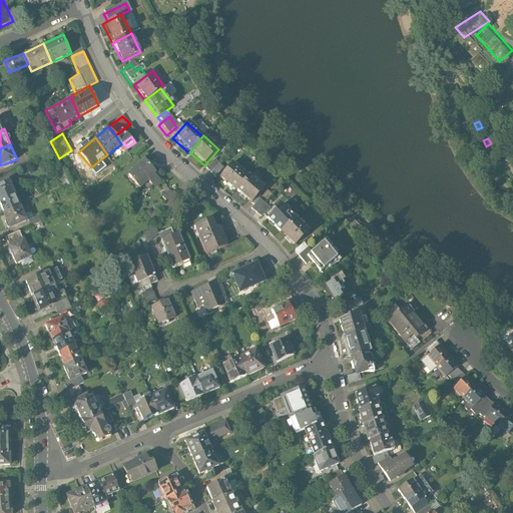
[(217,154),(202,172),(213,181),(215,178),(228,163),(217,154)]
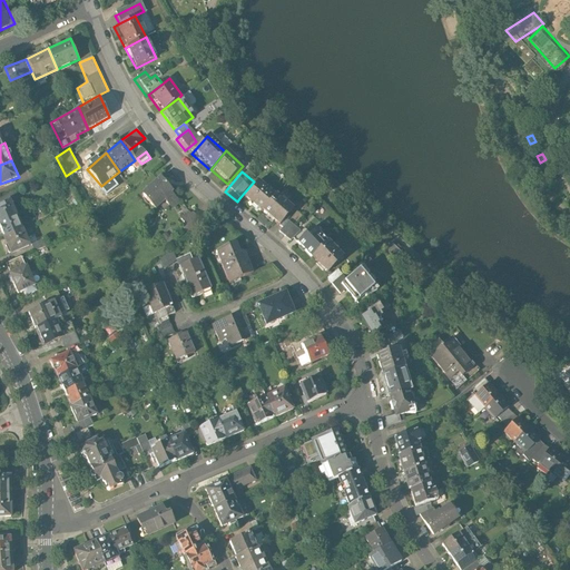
[(159,178),(139,195),(154,212),(173,194),(159,178)]
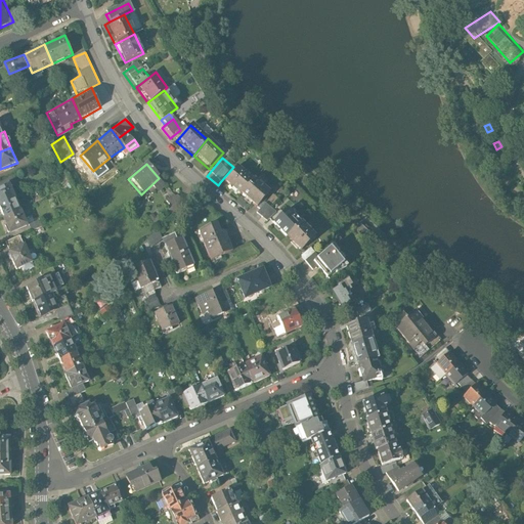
[(233,167),(220,182),(238,197),(251,180),(233,167)]
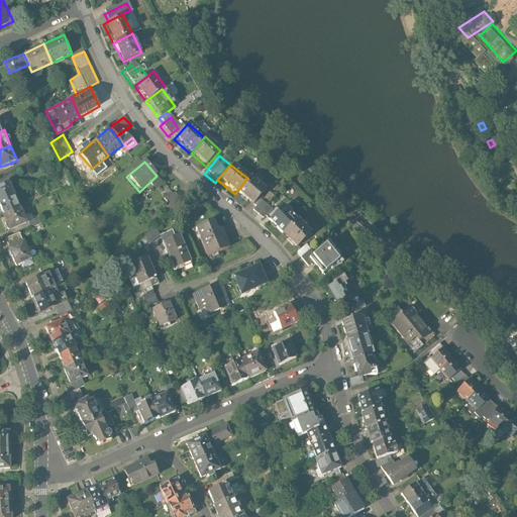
[(0,201),(16,193),(10,177),(0,182),(0,201)]
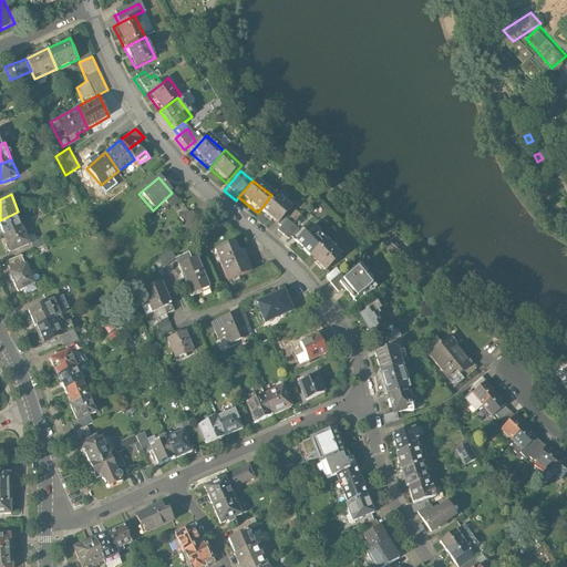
[(271,195),(258,213),(276,227),(290,210),(271,195)]
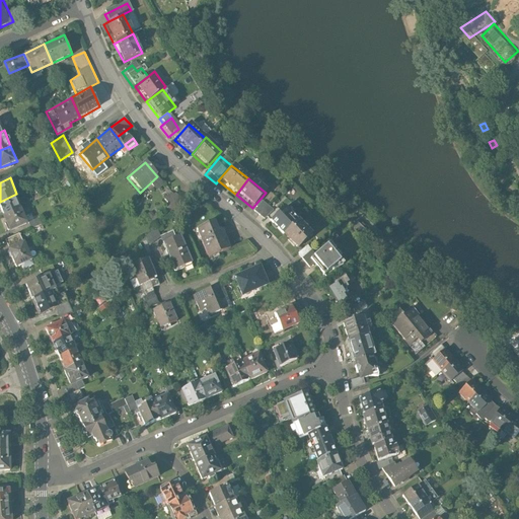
[(198,199),(183,187),(175,196),(190,208),(198,199)]
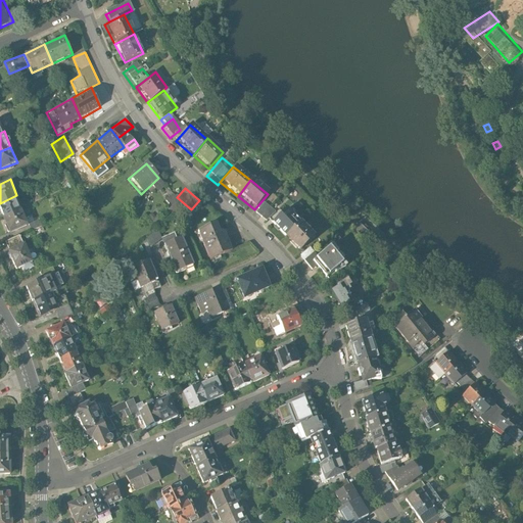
[(0,210),(2,217),(21,207),(16,195),(0,203),(0,210)]
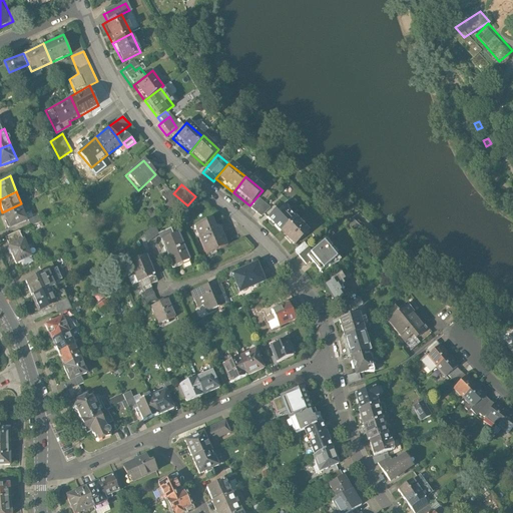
[(251,207),(248,211),(260,220),(270,209),(259,200),(251,207)]
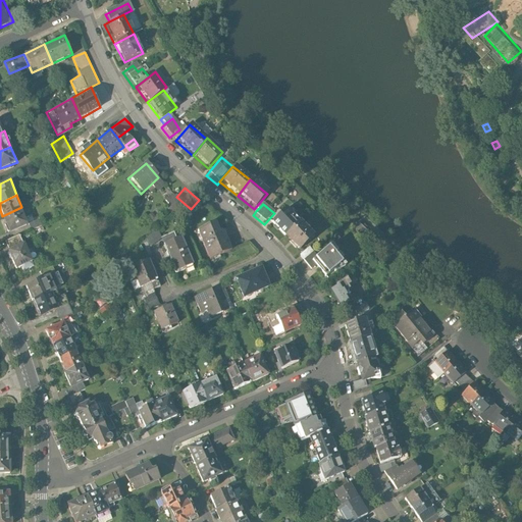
[(28,223),(21,207),(2,216),(8,231),(28,223)]
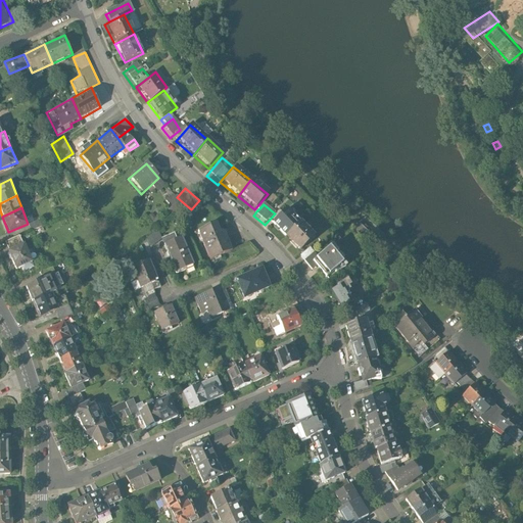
[(287,208),(270,226),(283,239),(300,222),(287,208)]
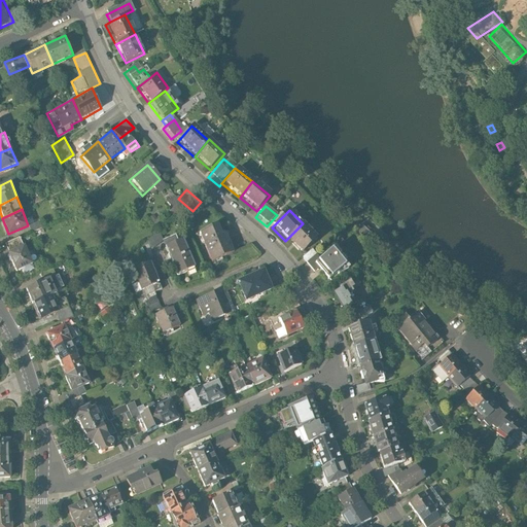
[(218,223),(200,233),(210,262),(235,250),(227,237),(224,238),(218,223)]
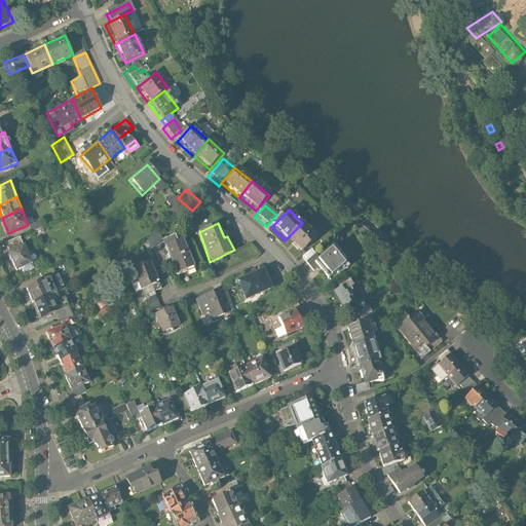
[(302,223),(285,240),(299,254),(316,236),(302,223)]
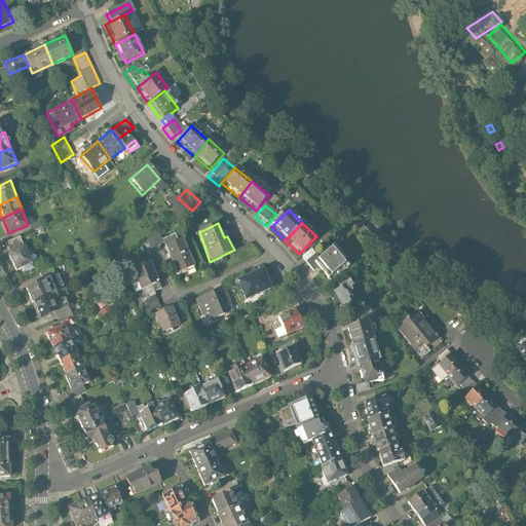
[(19,236),(4,245),(15,271),(20,269),(23,275),(36,269),(24,242),(22,242),(19,236)]
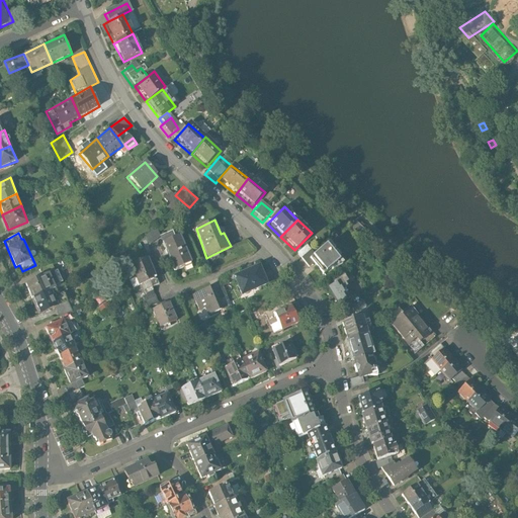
[(180,235),(162,243),(173,271),(190,263),(180,235)]
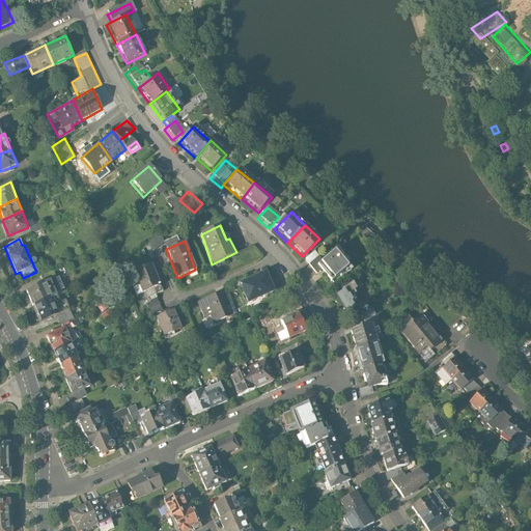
[(335,250),(322,263),(316,267),(322,272),(318,274),(330,286),(351,268),(335,250)]
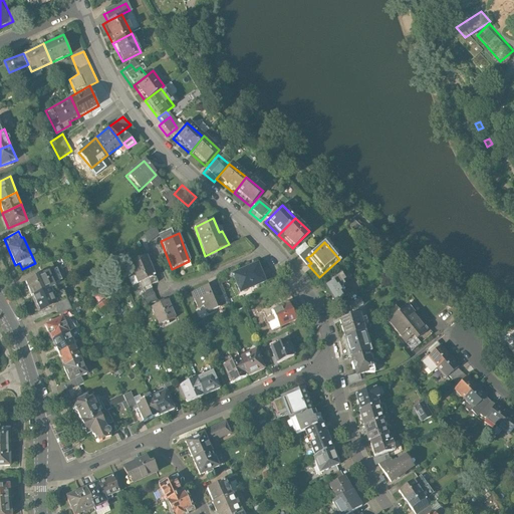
[(306,258),(311,255),(302,245),(292,254),(304,268),(308,265),(311,263),(306,258)]
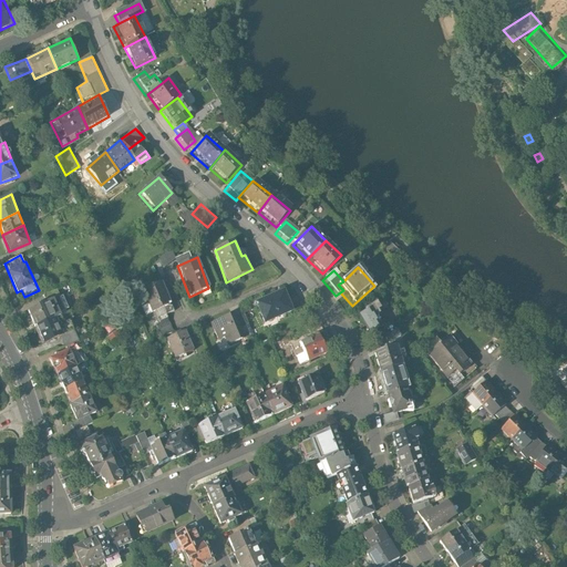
[(162,279),(143,290),(148,302),(141,307),(144,317),(173,302),(162,279)]
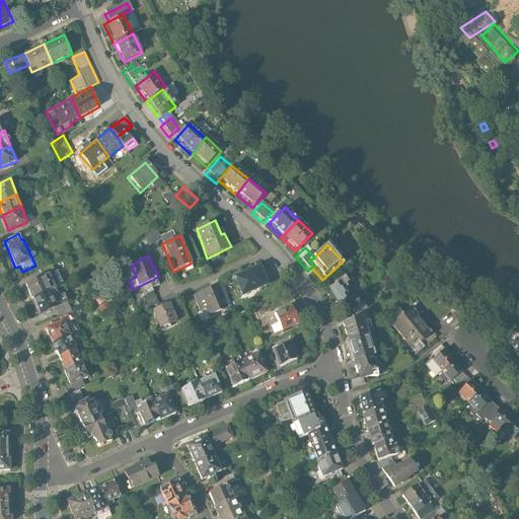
[(257,267),(234,278),(241,297),(267,286),(257,267)]
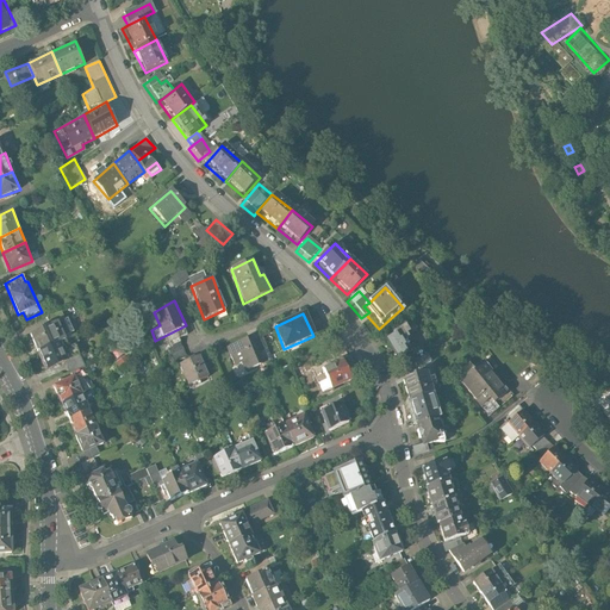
[(58,323),(47,329),(54,346),(60,343),(66,341),(58,323)]
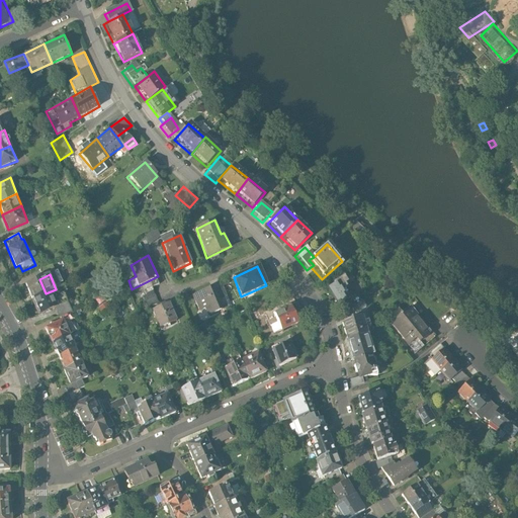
[(31,299),(46,293),(39,279),(25,285),(31,299)]
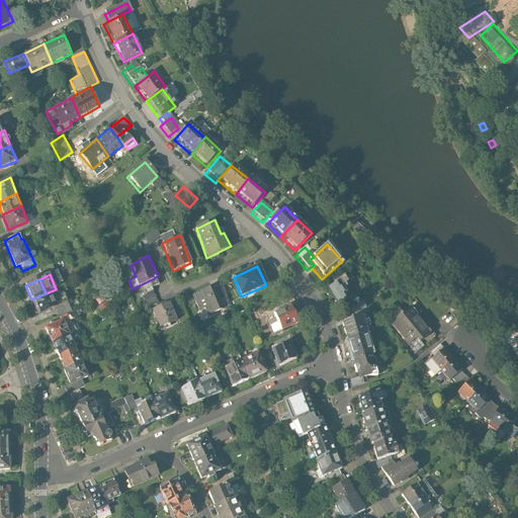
[(329,292),(335,305),(351,296),(344,283),(329,292)]
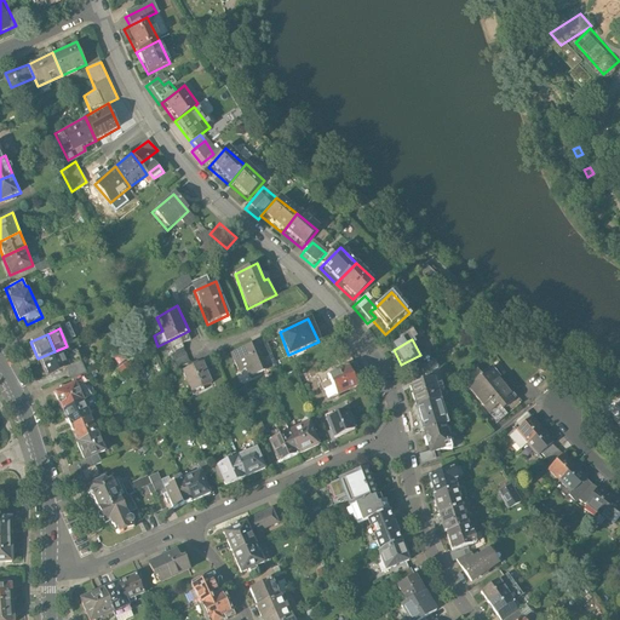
[(257,340),(229,351),(236,372),(246,369),(247,377),(270,369),(257,340)]
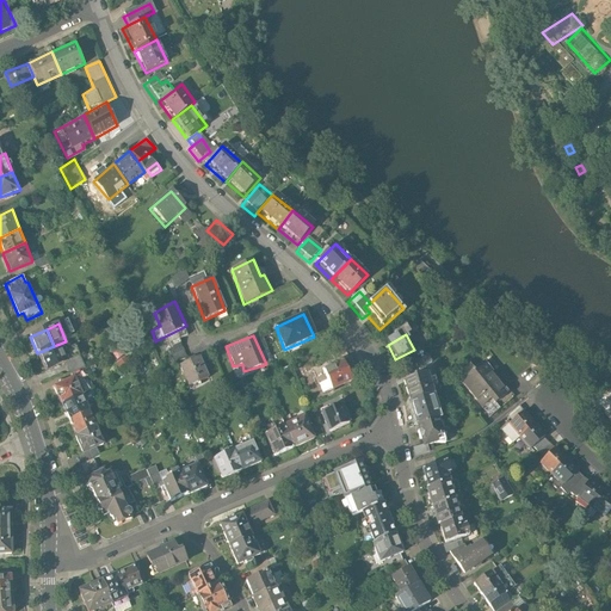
[(68,363),(60,344),(54,346),(37,353),(45,372),(68,363)]
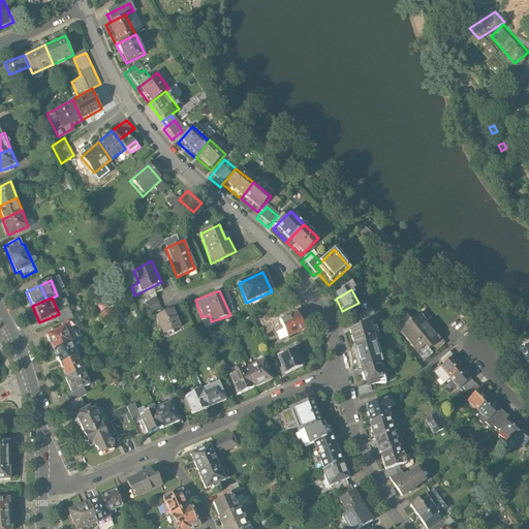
[(366,302),(355,307),(363,319),(372,314),(366,302)]
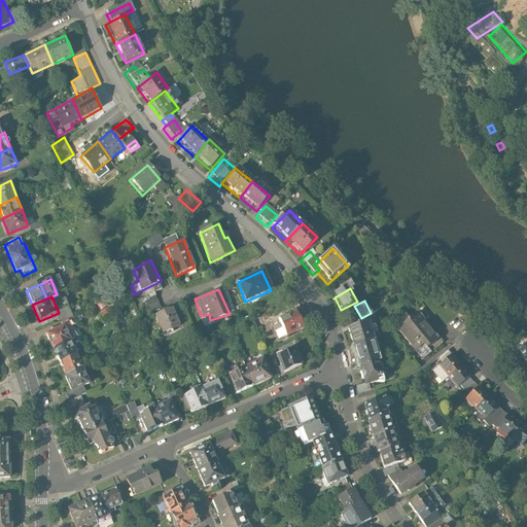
[(172,305),(154,315),(163,334),(181,324),(172,305)]
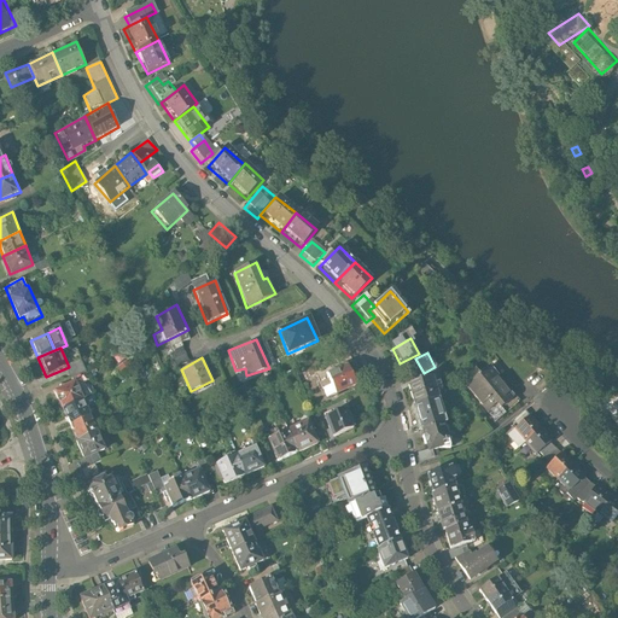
[(362,388),(353,366),(339,372),(330,377),(339,397),(362,388)]
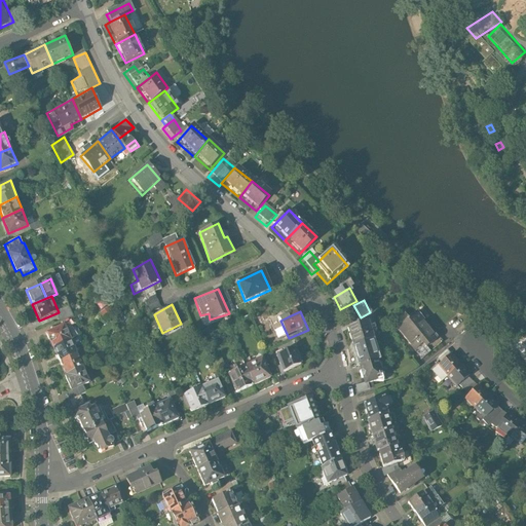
[(414,315),(409,320),(404,312),(389,326),(409,348),(417,340),(426,351),(437,341),(414,315)]
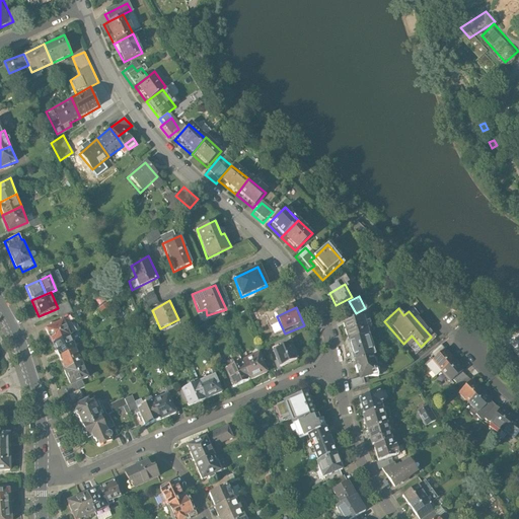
[(51,345),(55,343),(71,334),(79,328),(72,312),(45,327),(51,345)]
